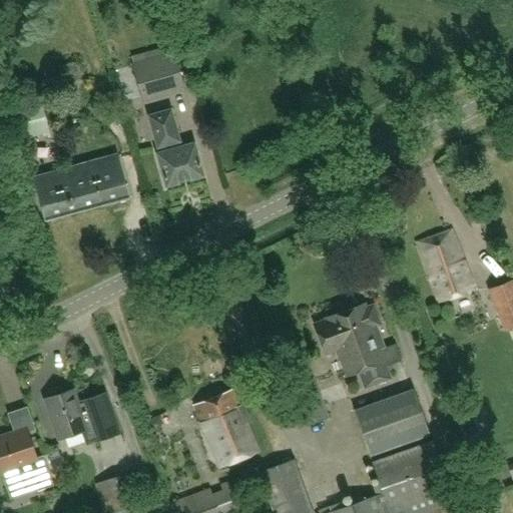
[(175,55),(134,66),(142,93),(183,82),(175,55)]
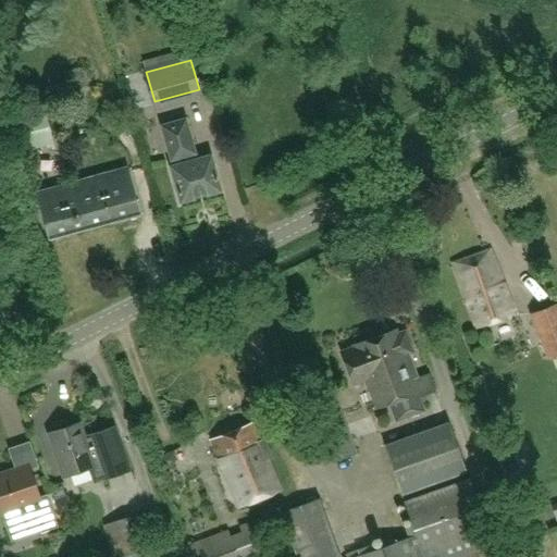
[(10,111),(13,122),(24,119),(21,108),(10,111)]
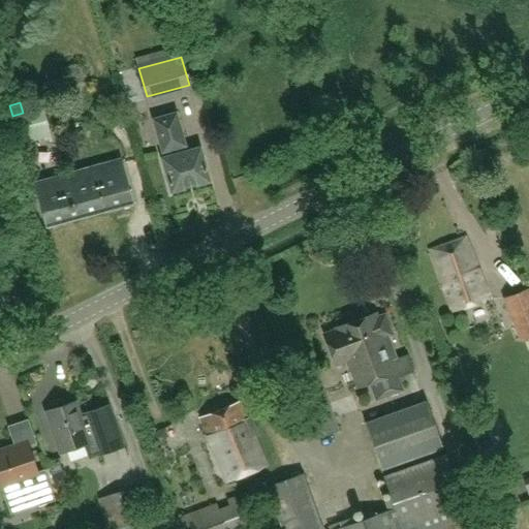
[(186,147),(177,112),(152,118),(161,153),(170,151),(172,156),(162,159),(170,192),(208,183),(199,150),(185,153),(183,148),(186,147)]
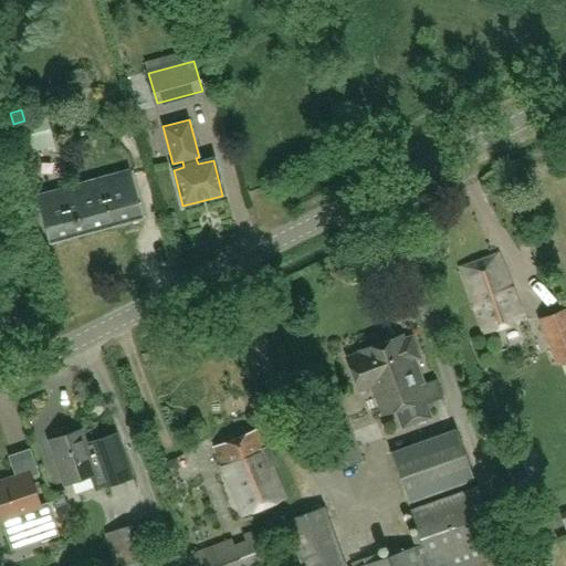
[(20,166),(33,163),(28,145),(51,139),(46,121),(10,128),(20,166)]
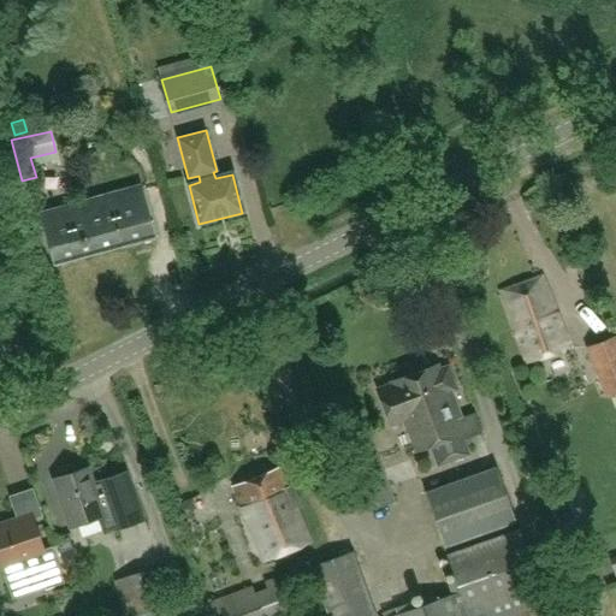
[(130,189),(39,213),(52,265),(155,238),(143,191),(131,195),(130,189)]
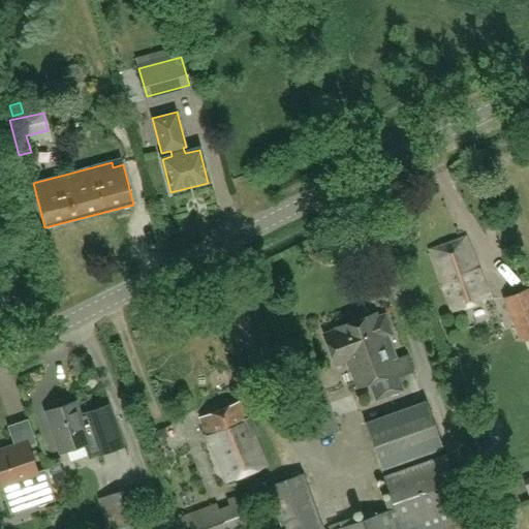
[(465,238),(430,251),(453,311),(487,298),(465,238)]
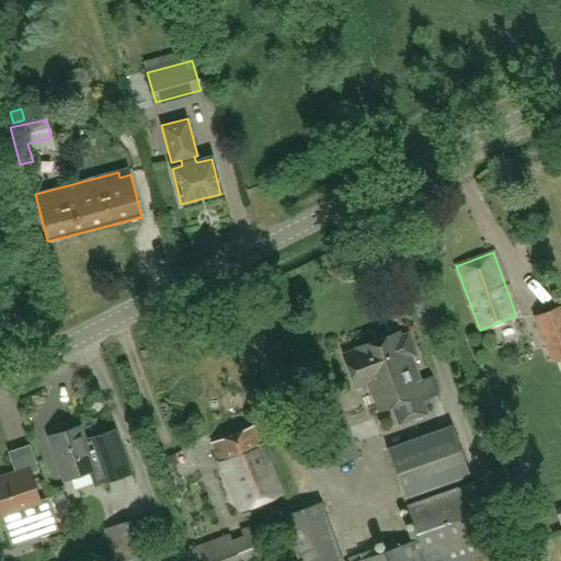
[(560,307),(535,317),(551,362),(560,357),(560,307)]
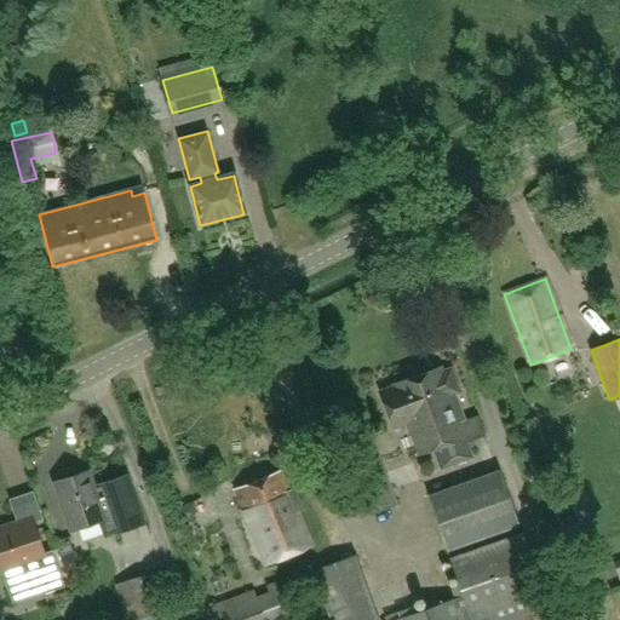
[(440,367),(419,374),(430,408),(420,412),(424,422),(431,419),(434,429),(430,430),(431,435),(429,436),(432,447),(440,470),(471,459),(459,424),(465,422),(455,395),(460,394),(452,367),(441,371),(440,367)]
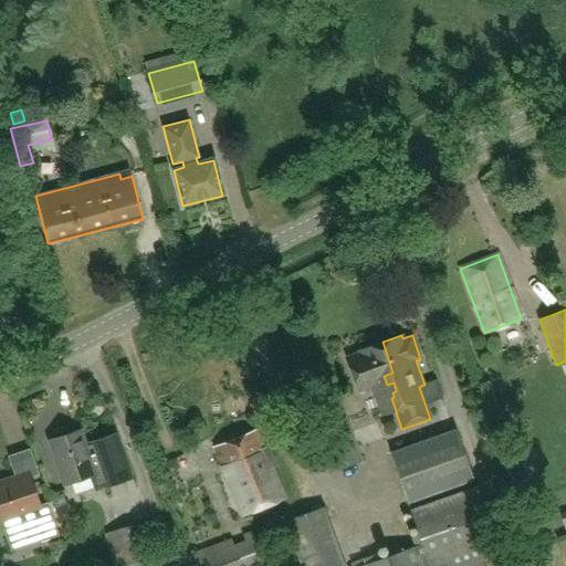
[(392,373),(383,342),(358,350),(359,354),(345,358),(356,391),(370,387),(380,413),(395,408),(391,398),(394,397),(392,392),(396,391),(394,383),(387,385),(384,376),(392,373)]
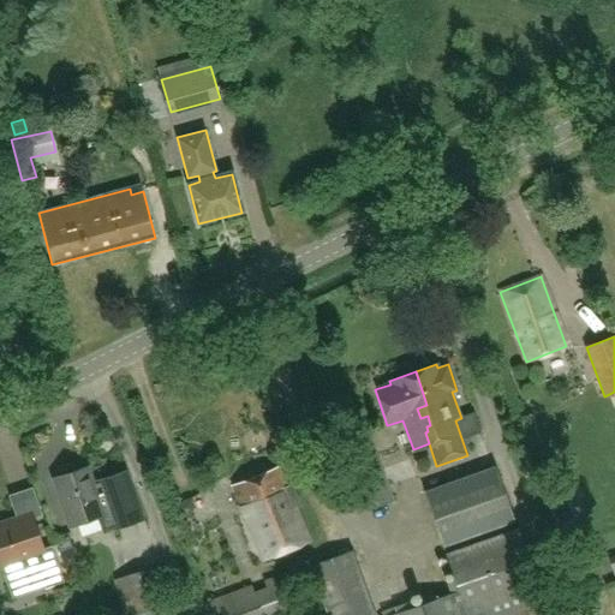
[(370,437),(333,452),(356,515),(393,502),(370,437)]
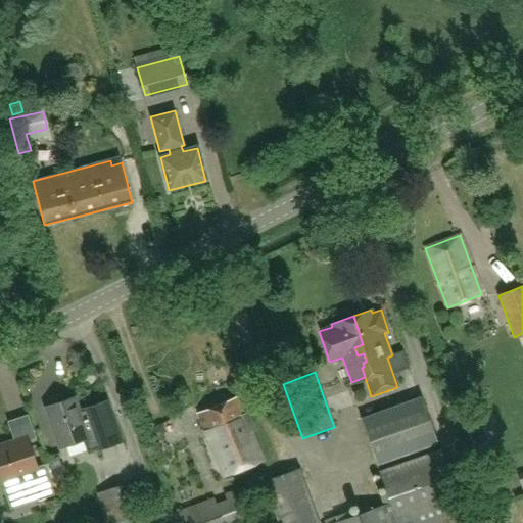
[(75,397),(45,408),(58,446),(89,436),(93,450),(121,441),(107,401),(79,411),(75,397)]
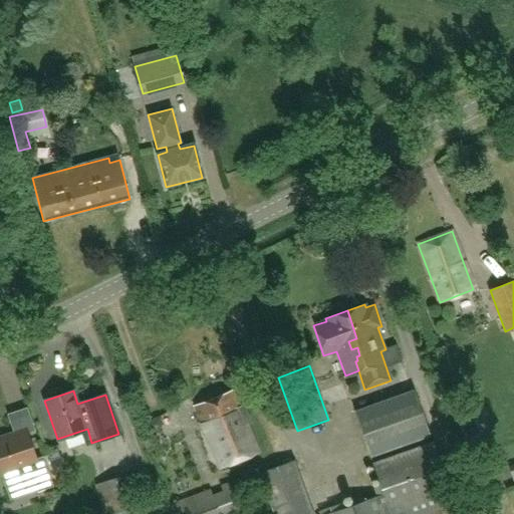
[(232,391),(194,407),(220,467),(258,451),(246,424),(251,422),(244,406),(239,408),(232,391)]
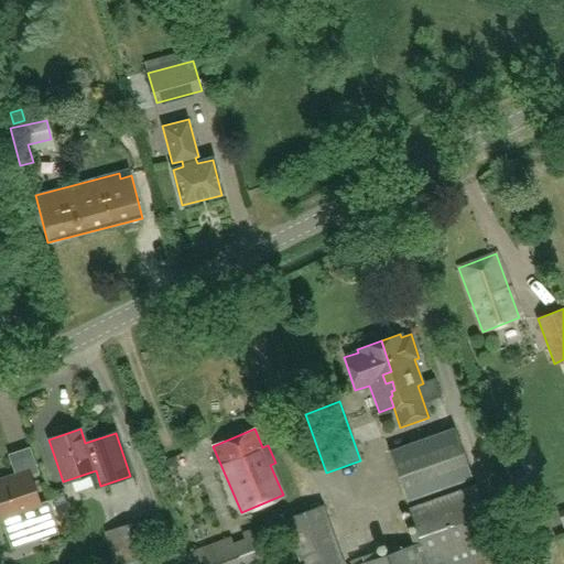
[(454,429),(389,451),(407,501),(472,478),(454,429)]
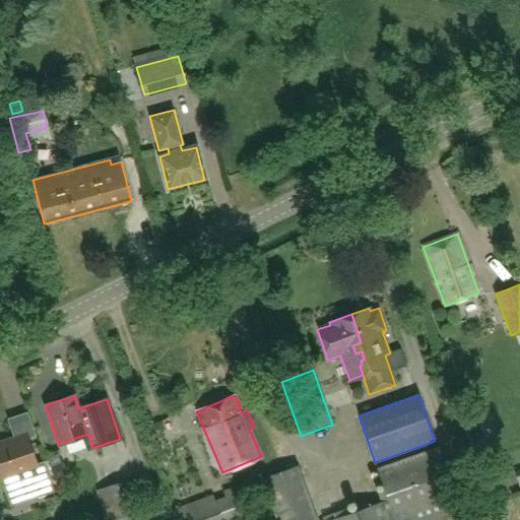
[(42,459),(36,461),(26,433),(13,437),(14,442),(0,446),(0,481),(8,506),(52,493),(42,459)]
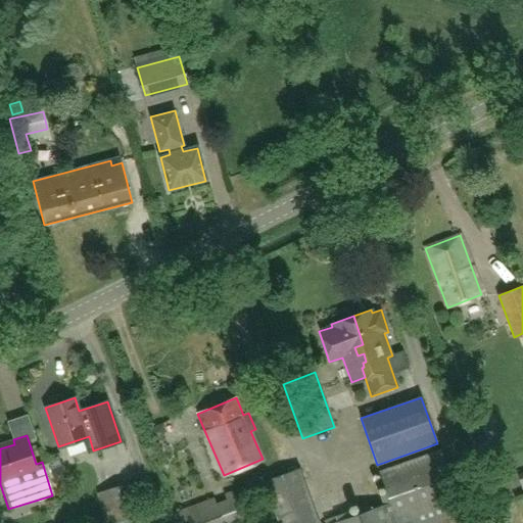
[(381,506),(333,522),(413,522),(411,517),(458,501),(439,450),(378,472),(395,520),(387,522),(381,506)]
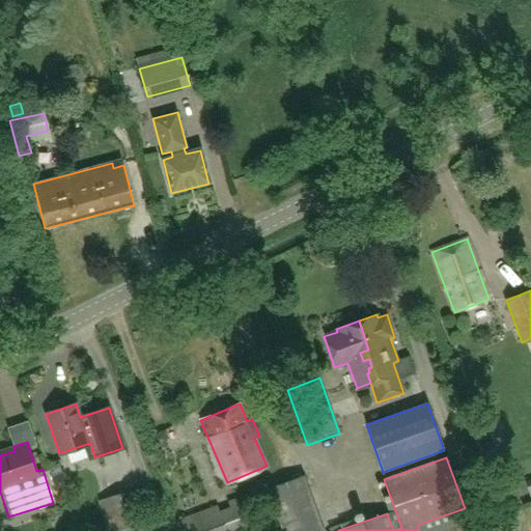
[(322,530),(303,477),(268,490),(282,530),(322,530)]
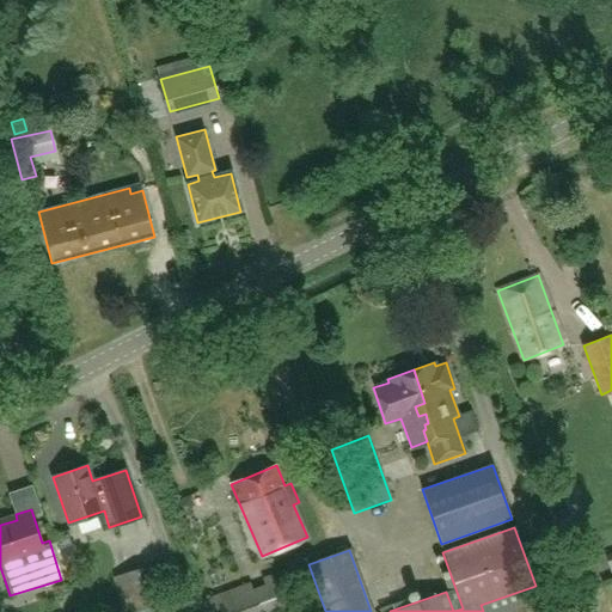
[(116,575),(120,586),(126,611),(161,611),(159,604),(172,600),(160,561),(116,575)]
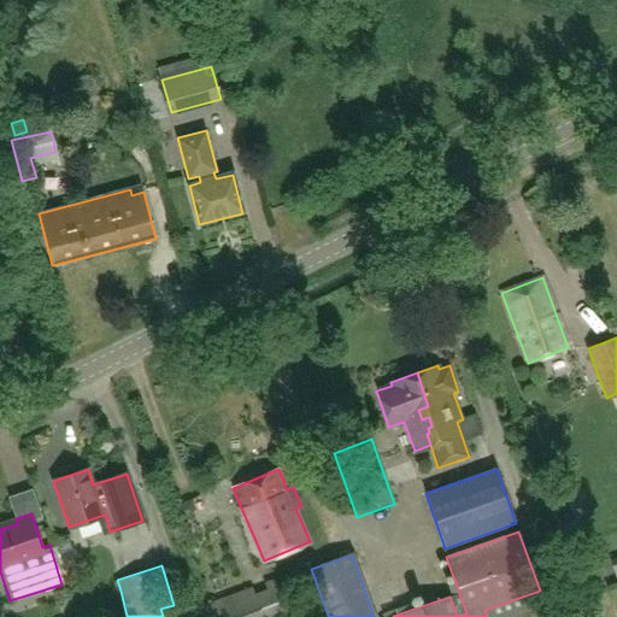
[(252,586),(205,604),(210,616),(287,616),(274,580),(264,582),(265,589),(254,592),(252,586)]
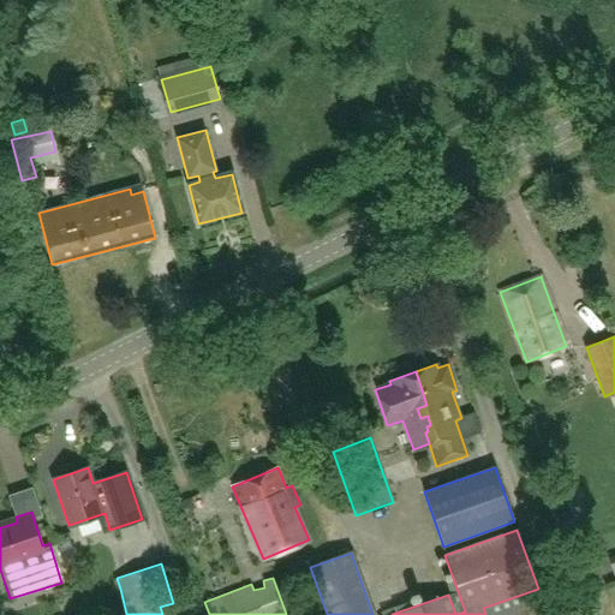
[(66,586),(53,590),(59,608),(72,604),(66,586)]
